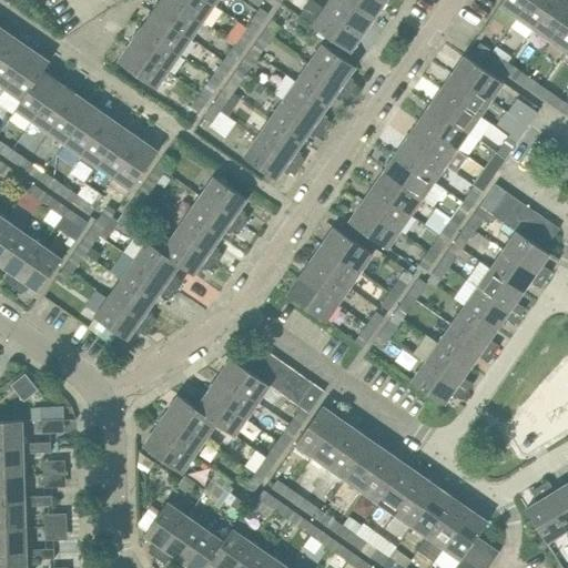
[(203,22),(171,0),(160,0),(153,11),(192,39),(203,22)]
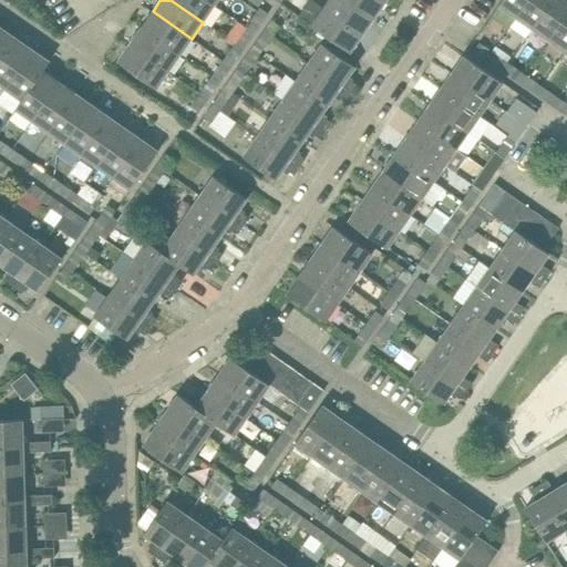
[(171,0),(203,22),(214,6),(206,0),(171,0)]
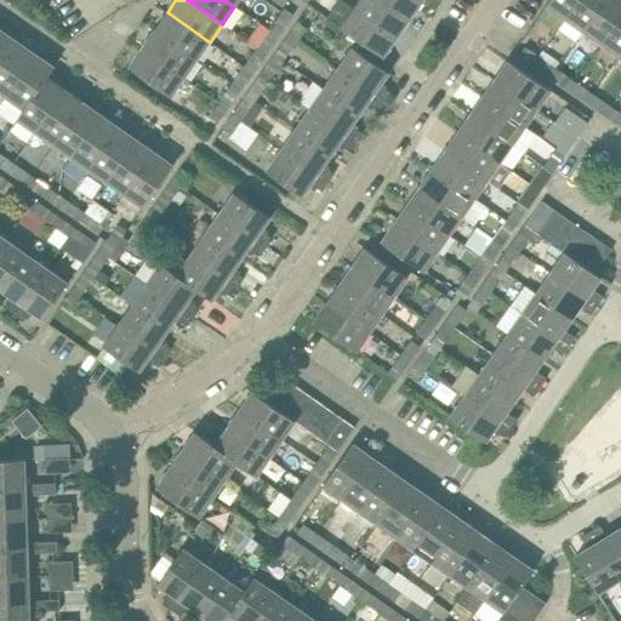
[(397,39),(409,21),(380,0),(359,0),(354,9),(397,39)]
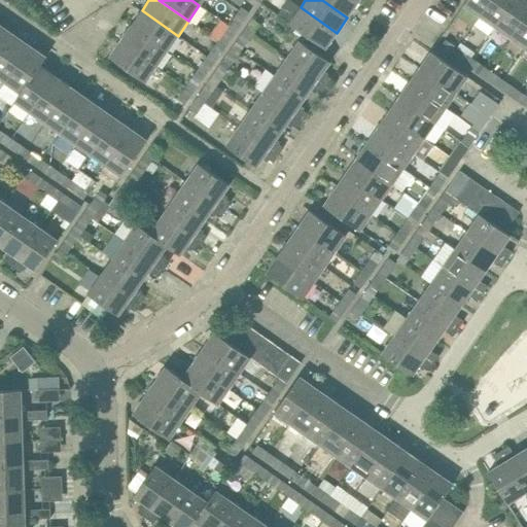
[(322,0),(347,18),(358,2),(355,0),(322,0)]
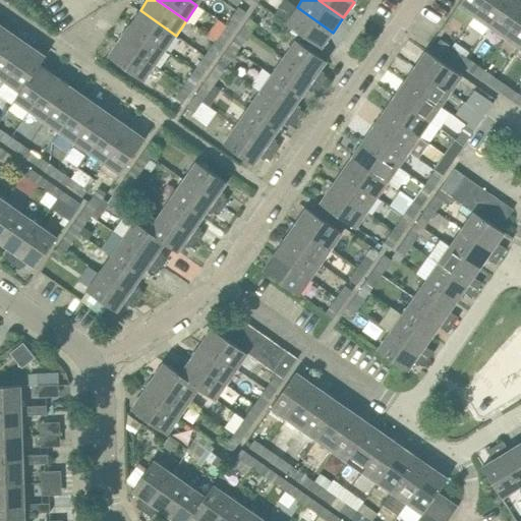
[(461,0),(458,4),(473,15),(483,0),(461,0)]
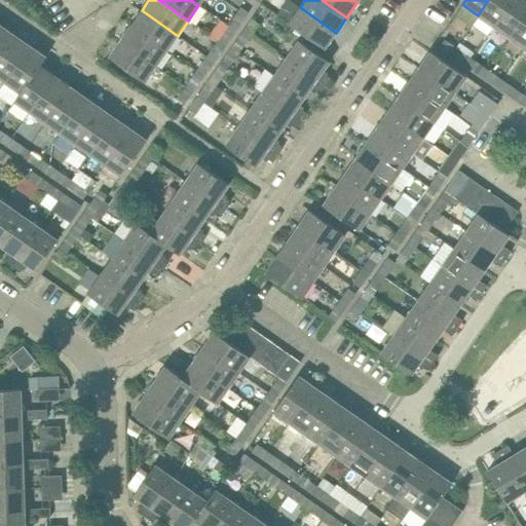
[(493,26),(511,0),(488,0),(478,15),(493,26)]
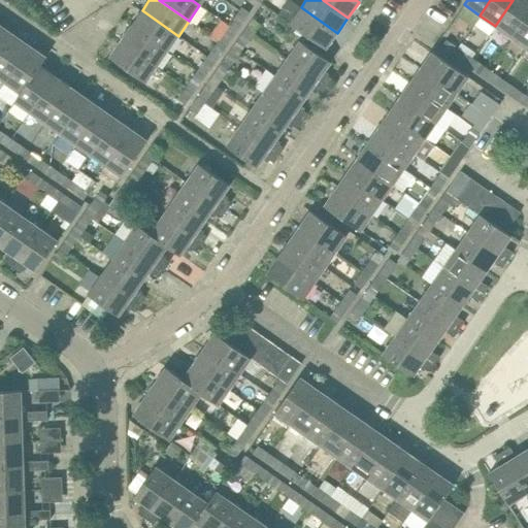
[(510,36),(527,11),(527,0),(513,0),(495,26),(510,36)]
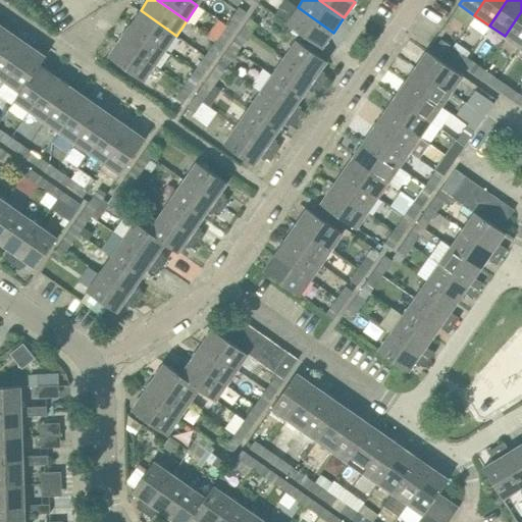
[(298,7),(286,22),(322,48),(333,33),(298,7)]
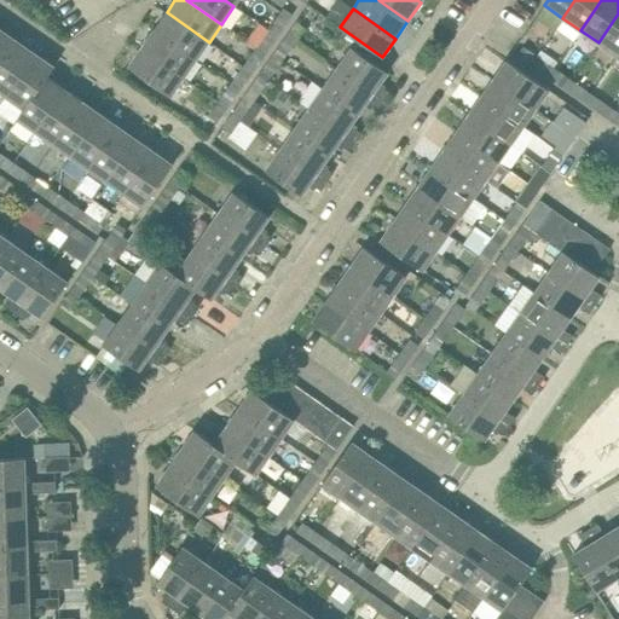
[(209,42),(167,12),(154,30),(157,33),(196,59),(209,42)]
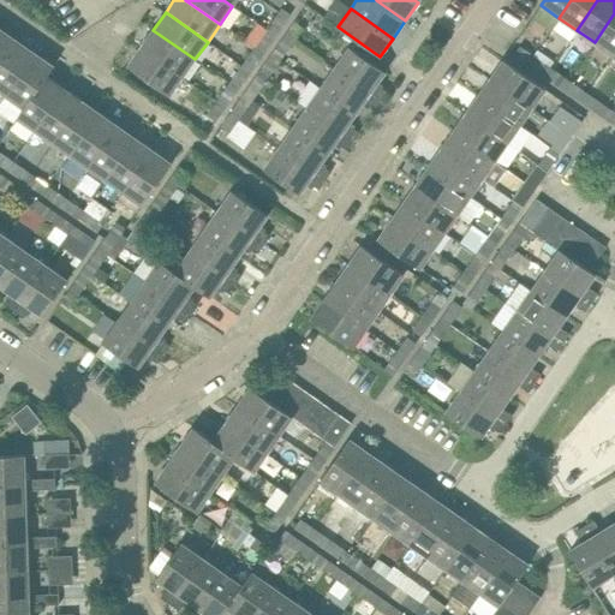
[(266,29),(275,36),(287,18),(278,12),(266,29)]
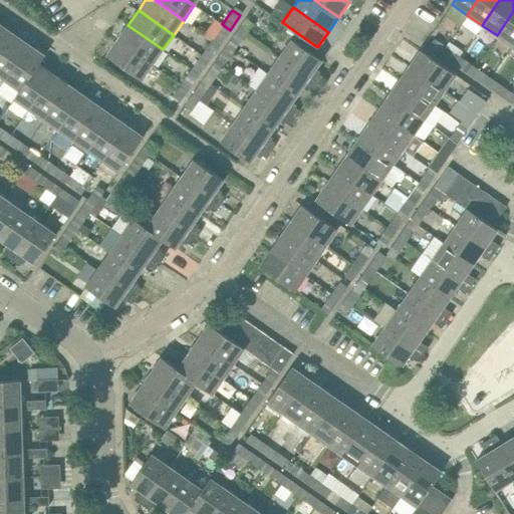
[(512,46),(513,43),(513,11),(497,35),(512,46)]
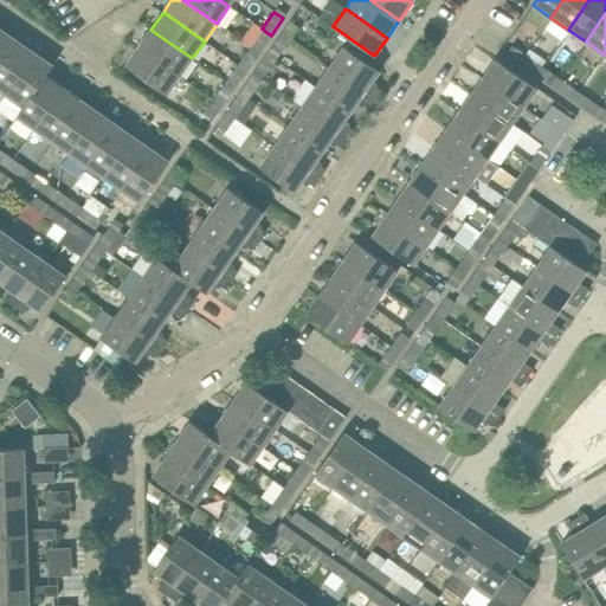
[(281,32),(290,39),(298,27),(289,20),(281,32)]
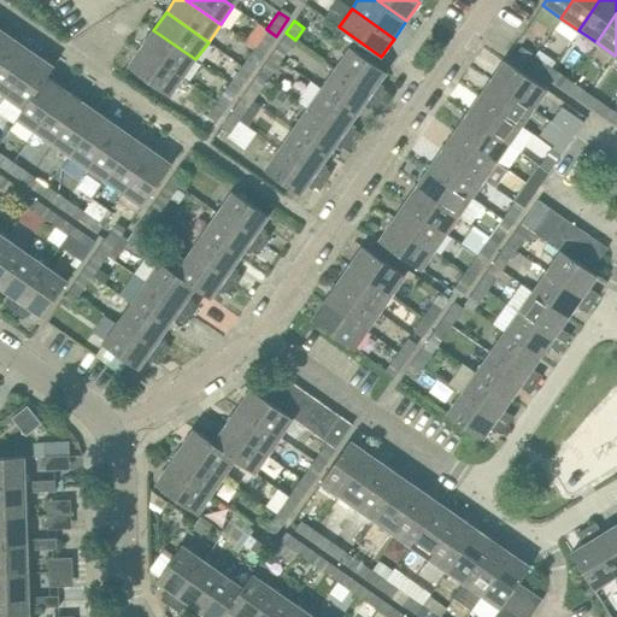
[(0,66),(18,41),(0,28),(0,66)]
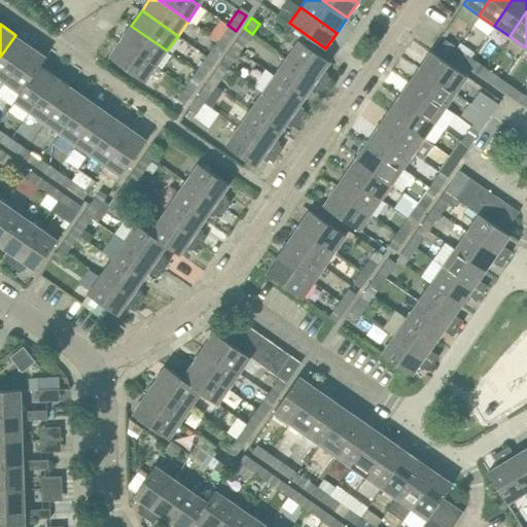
[(236,31),(227,25),(220,36),(229,42),(236,31)]
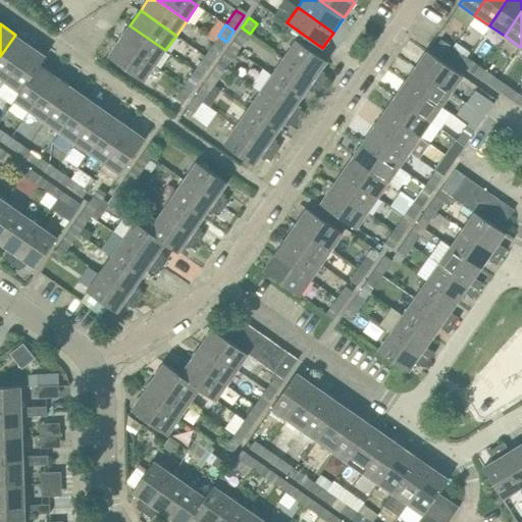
[(165,50),(133,28),(129,25),(119,41),(155,65),(165,50)]
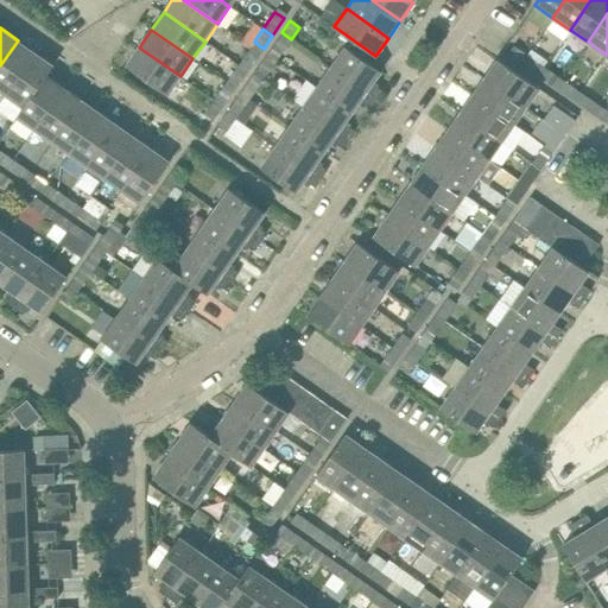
[(291,39),(282,32),(273,45),(282,51),(291,39)]
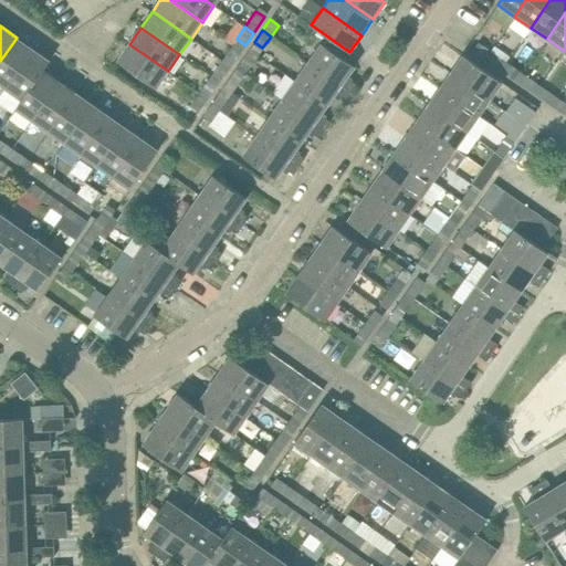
[(0,83),(7,88),(33,50),(17,38),(0,61),(0,83)]
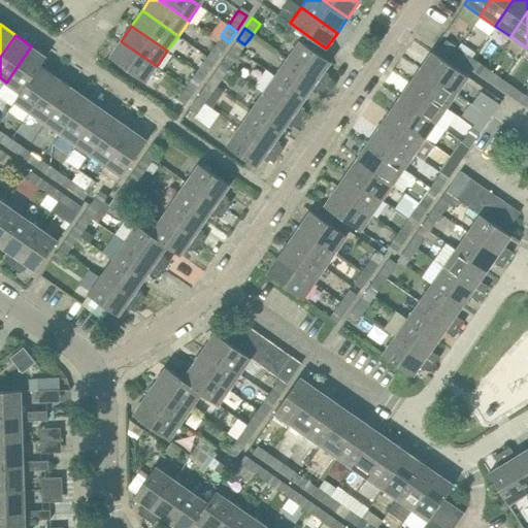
[(300,39),(289,57),(288,58),(314,76),(327,86),(333,78),(324,72),(331,61),(300,39)]
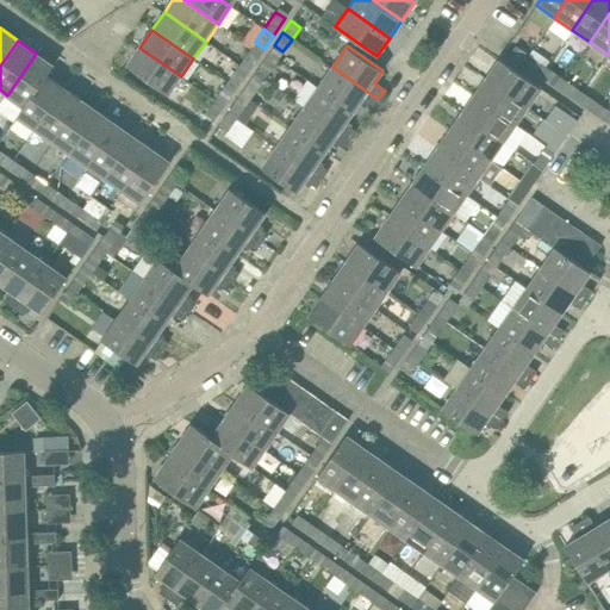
[(522,63),(528,55),(516,47),(510,55),(522,63)]
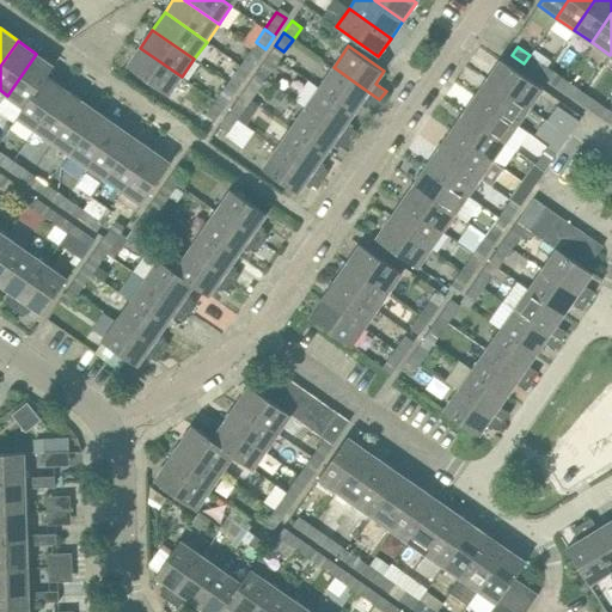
[(140,48),(127,66),(169,95),(182,77),(140,48)]
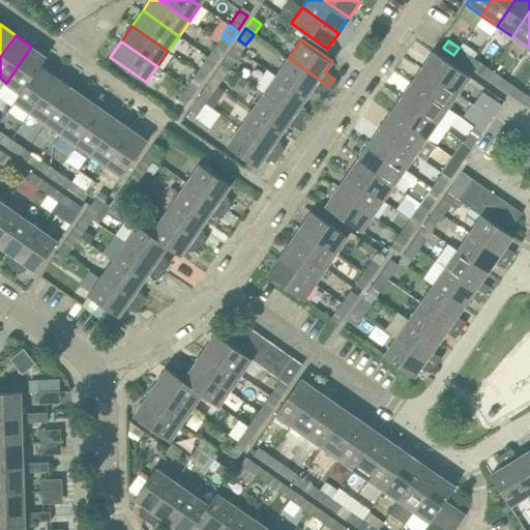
[(207,56),(215,61),(224,50),(215,43),(207,56)]
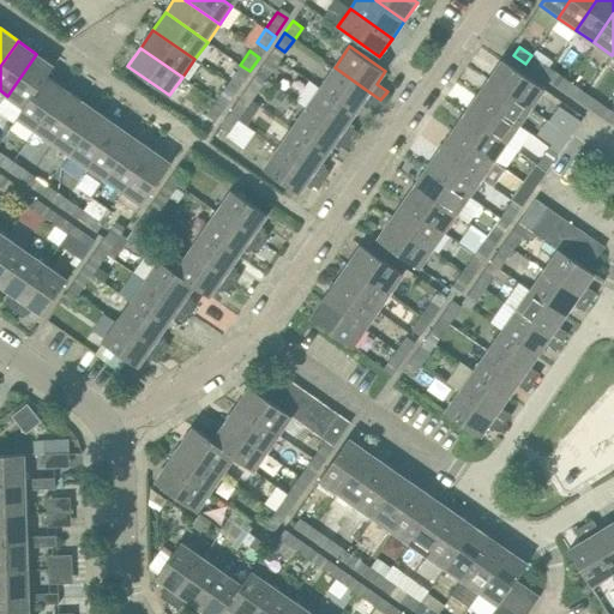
[(47,76),(54,66),(36,54),(7,96),(25,108),(47,76)]
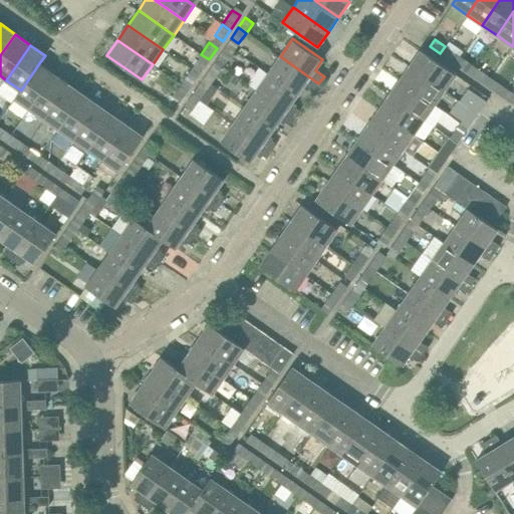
[(445,46),(440,53),(452,61),(457,54),(445,46)]
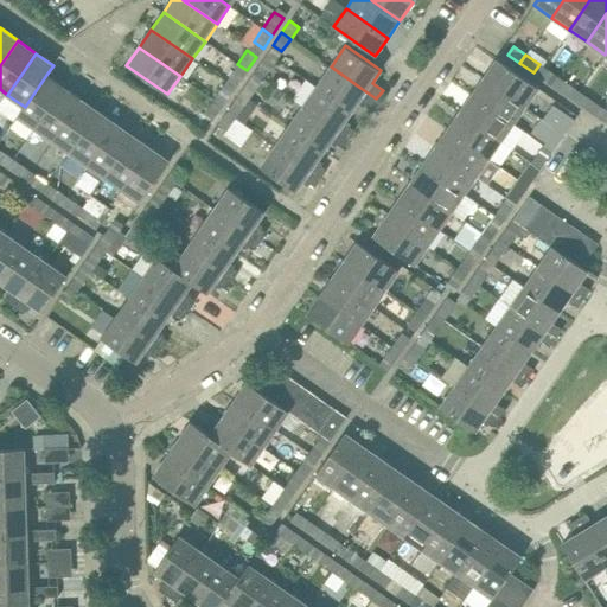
[(262,59),(254,72),(262,77),(270,65),(262,59)]
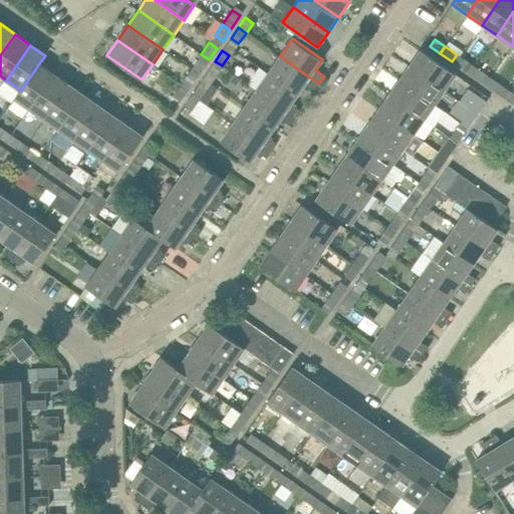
[(456,74),(425,52),(421,50),(410,65),(445,90),(456,74)]
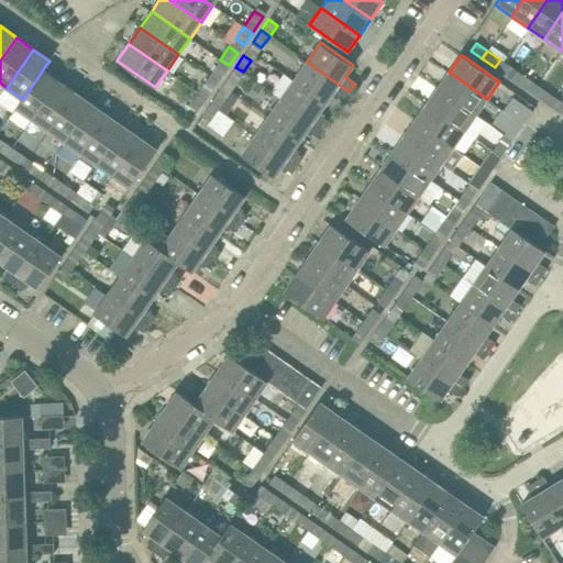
[(229,65),(220,59),(212,72),(220,77),(229,65)]
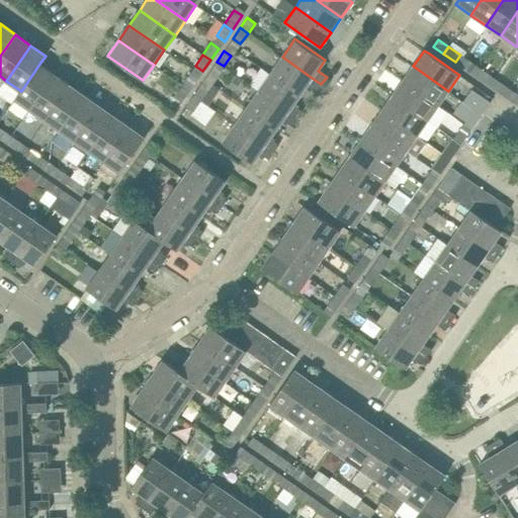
[(321,84),(308,75),(282,57),(270,74),(299,95),(307,85),(316,92),(321,84)]
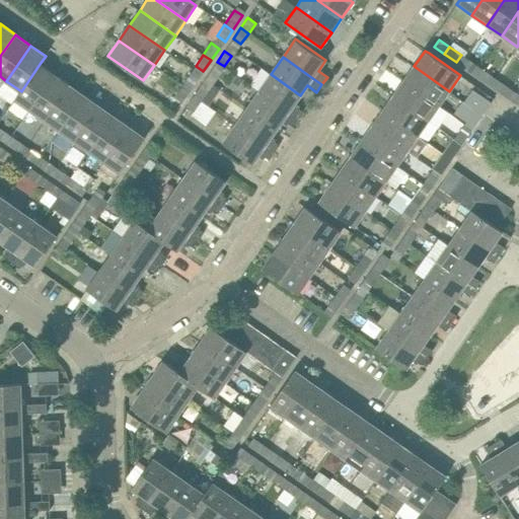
[(474,76),(479,68),(467,60),(462,67),(474,76)]
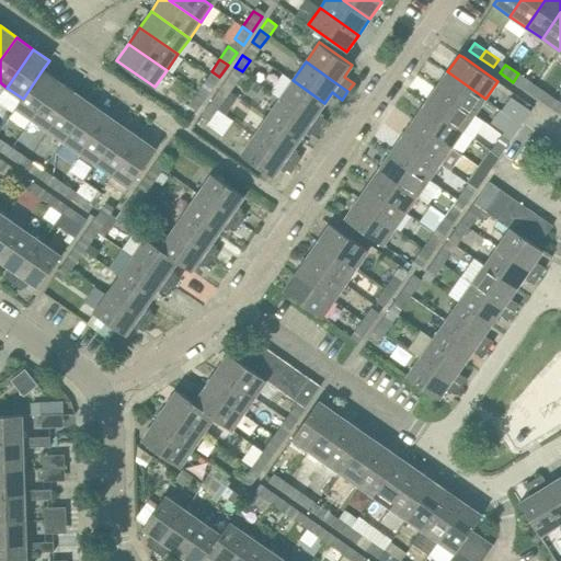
[(242,71),(235,67),(227,79),(233,83),(242,71)]
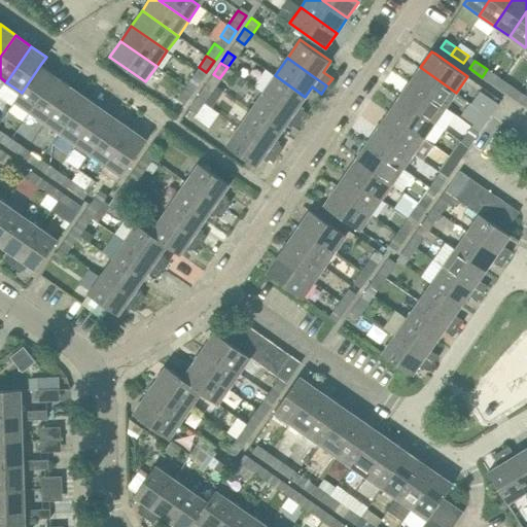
[(30,113),(56,76),(40,65),(22,93),(14,102),(30,113)]
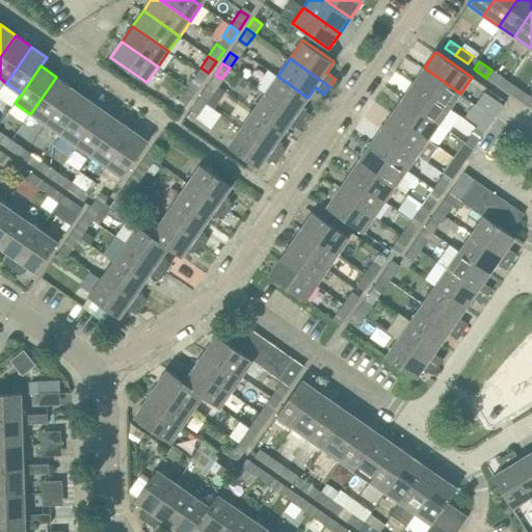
[(450,108),(460,94),(424,68),(414,83),(450,108)]
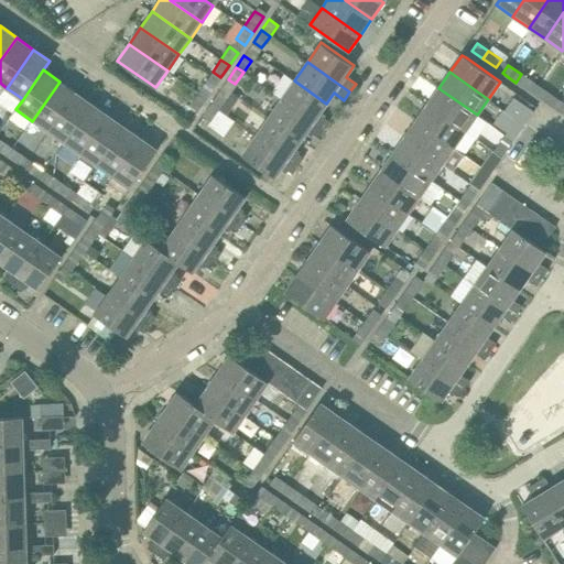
[(521,74),(516,83),(529,91),(534,84),(521,74)]
